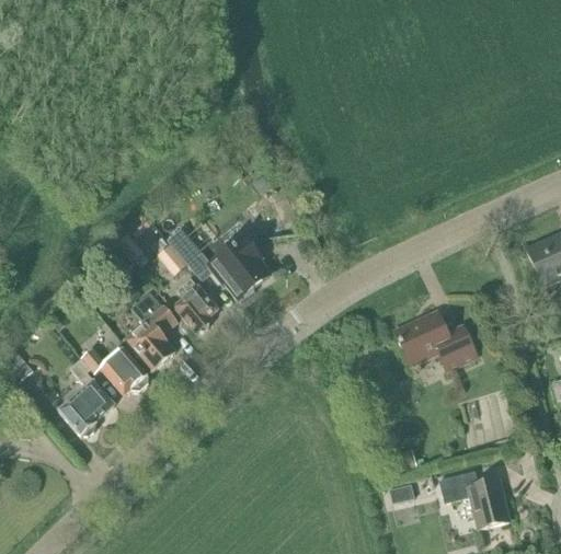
[(151,223),(146,219),(133,231),(137,237),(151,223)]
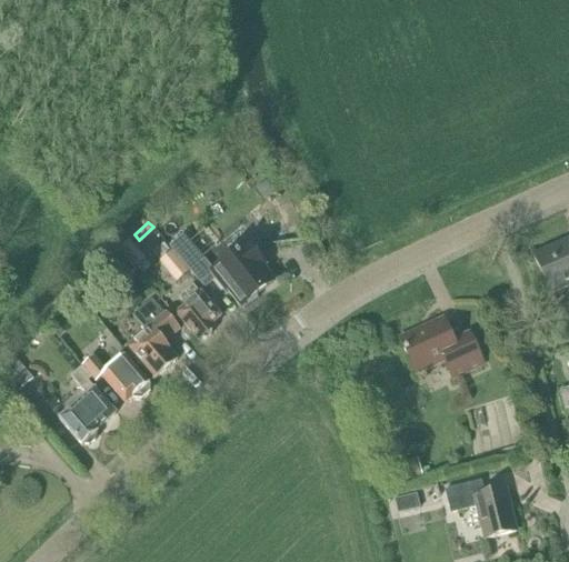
[(180,257),(183,254),(191,248),(195,244),(185,233),(171,246),(180,257)]
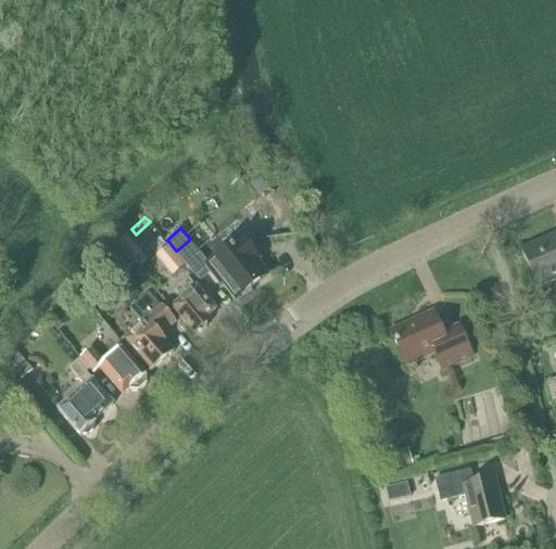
[(555,273),(555,229),(521,245),(538,282),(555,273)]
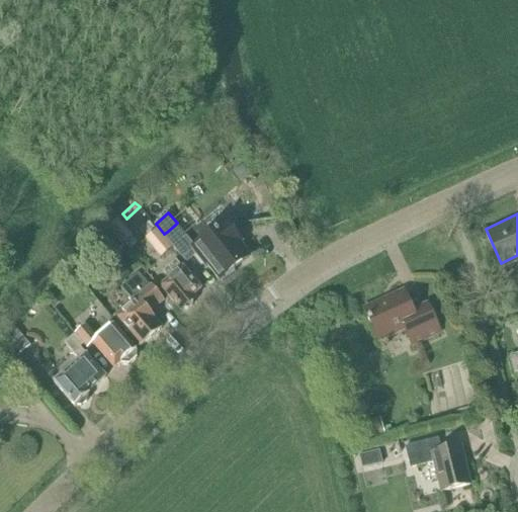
[(133,232),(116,215),(108,223),(111,226),(109,227),(123,242),(124,241),(130,246),(137,240),(132,234),(133,232)]
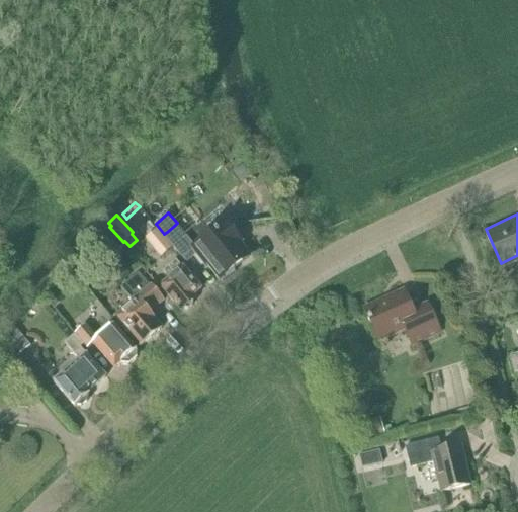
[(164,234),(165,235),(172,243),(186,259),(196,251),(204,262),(208,259),(221,275),(222,274),(224,276),(225,275),(235,268),(233,265),(249,252),(239,239),(241,238),(226,219),(194,243),(177,223),(164,234)]
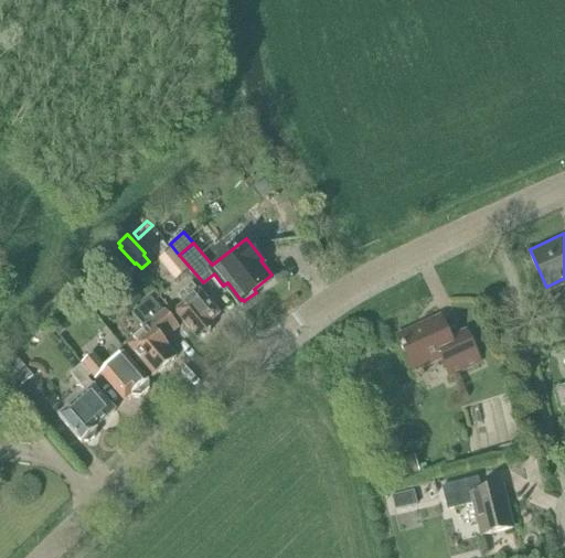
[(157,256),(176,277),(188,265),(170,245),(157,256)]
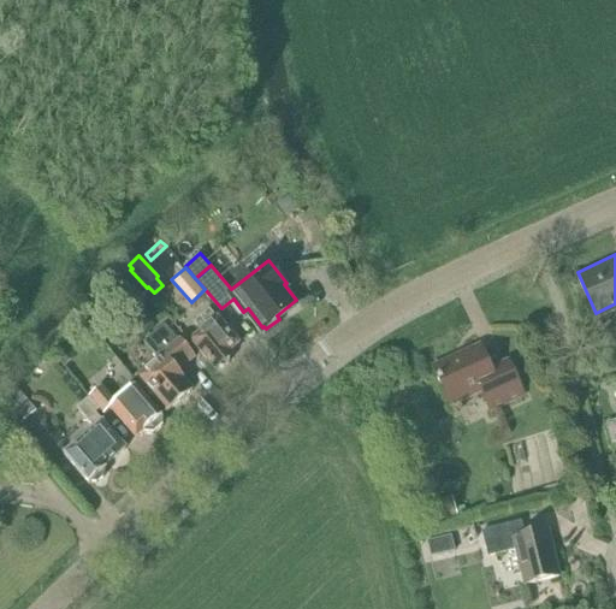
[(140,281),(131,271),(116,285),(125,295),(140,281)]
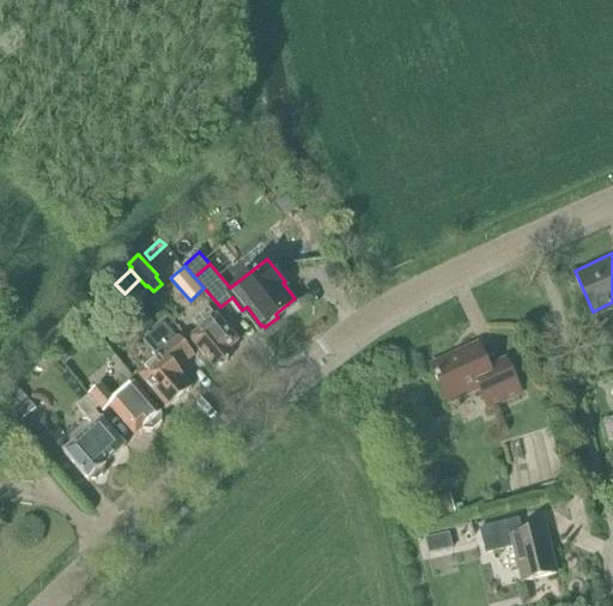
[(200,326),(189,335),(214,363),(218,361),(223,361),(228,356),(228,351),(231,349),(228,345),(238,337),(216,313),(208,304),(193,317),(200,326)]
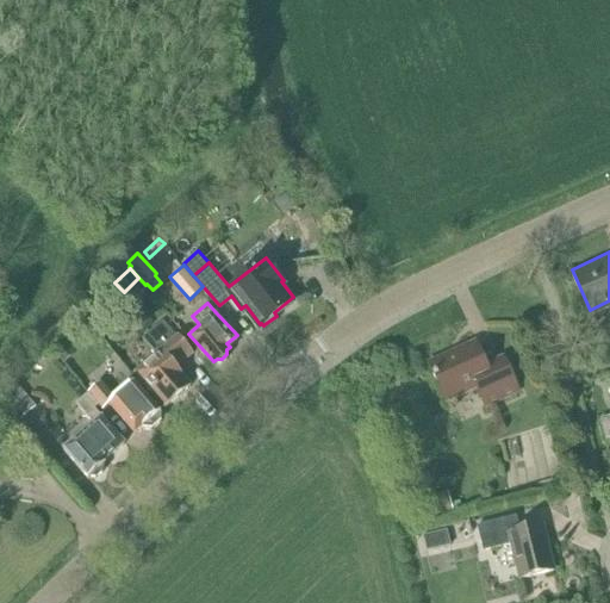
[(142,335),(156,352),(136,371),(165,404),(191,381),(176,365),(192,352),(162,317),(142,335)]
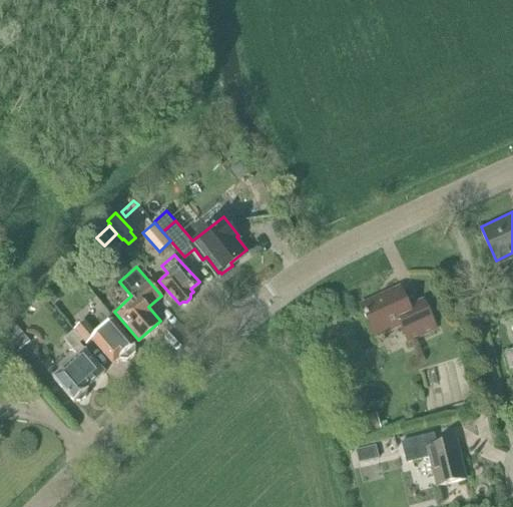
[(399,285),(362,302),(375,332),(401,320),(409,336),(435,324),(423,297),(408,304),(399,285)]
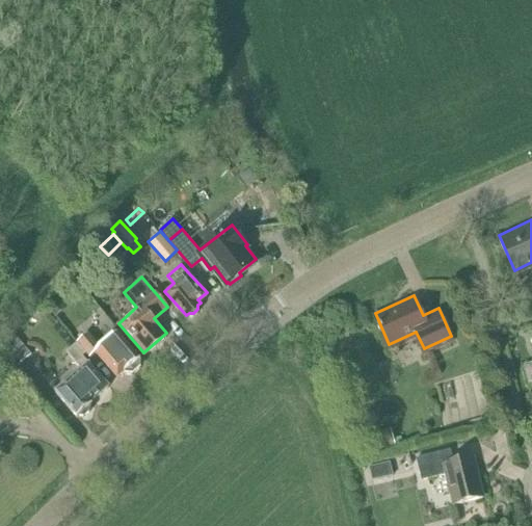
[(98,347),(120,373),(125,369),(132,370),(140,364),(140,357),(141,354),(117,327),(100,342),(87,329),(79,337),(91,351),(98,347)]
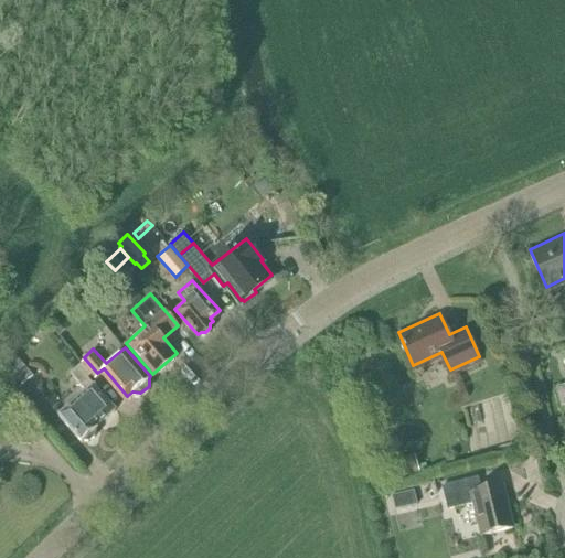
[(2,365),(19,384),(32,372),(16,353),(2,365)]
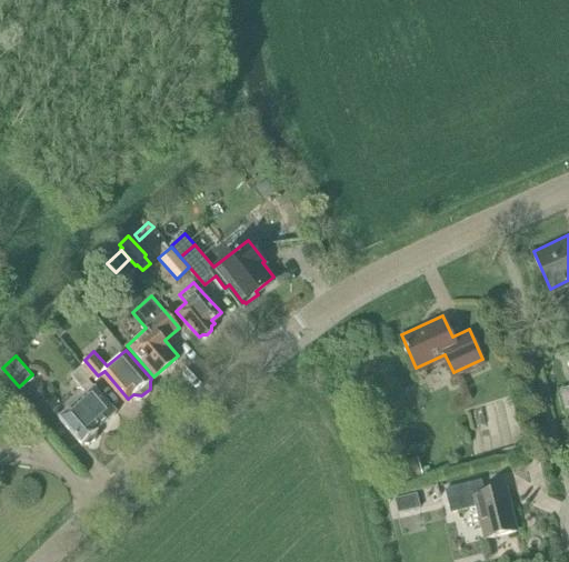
[(97,427),(118,409),(89,375),(91,373),(82,362),(71,371),(87,390),(59,414),(82,441),(85,440),(91,440),(97,434),(98,428),(97,427)]
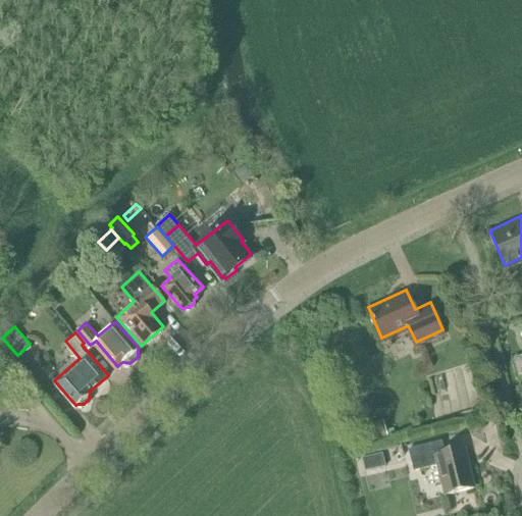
[(387,432),(385,426),(377,428),(375,420),(360,425),(364,439),(387,432)]
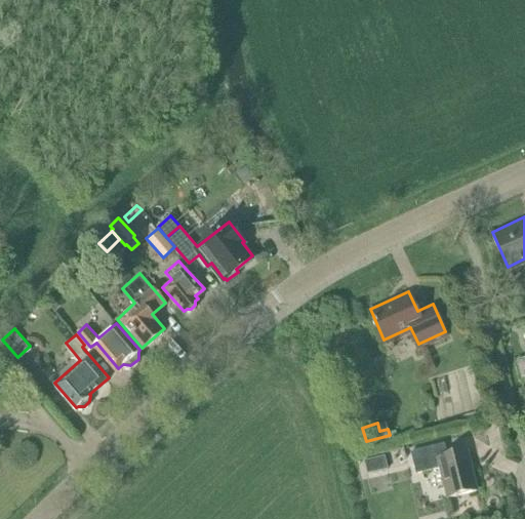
[(447,452),(444,440),(410,448),(415,470),(441,464),(448,494),(476,487),(466,447),(447,452)]
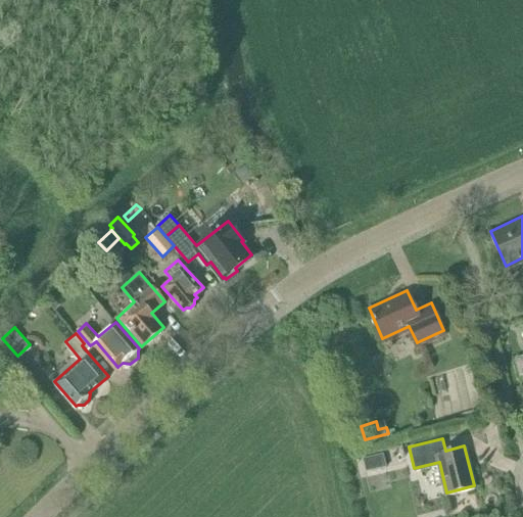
[(383,452),(363,457),(365,468),(386,463),(383,452)]
